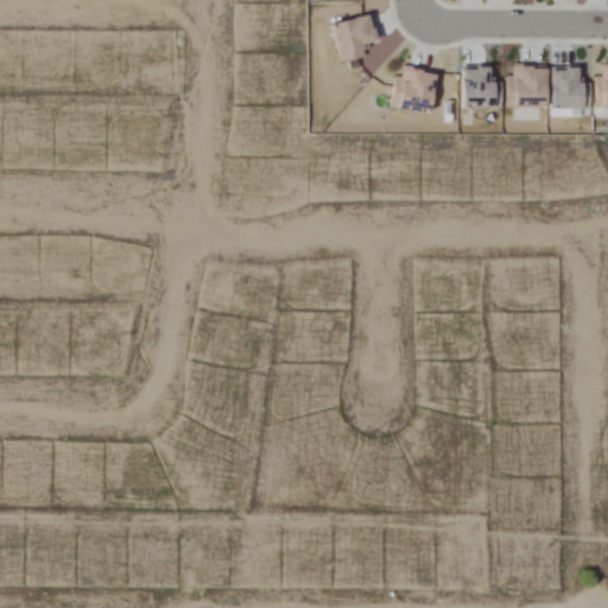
[(329,24),(337,63),(365,57),(362,43),(375,40),(369,14),(329,24)]
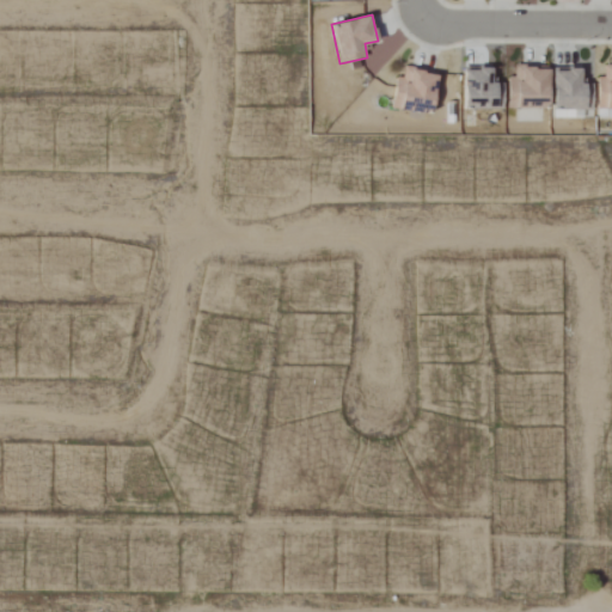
[(507,77),(508,108),(548,108),(546,66),(514,66),(514,77),(507,77)]
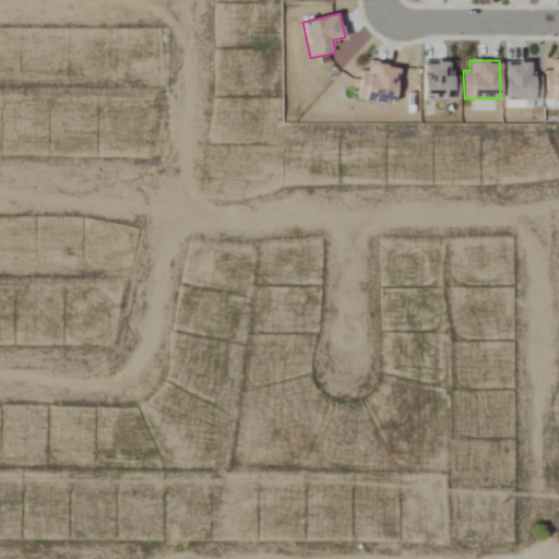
[(546,70),(545,98),(558,98),(558,60),(551,60),(550,70),(546,70)]
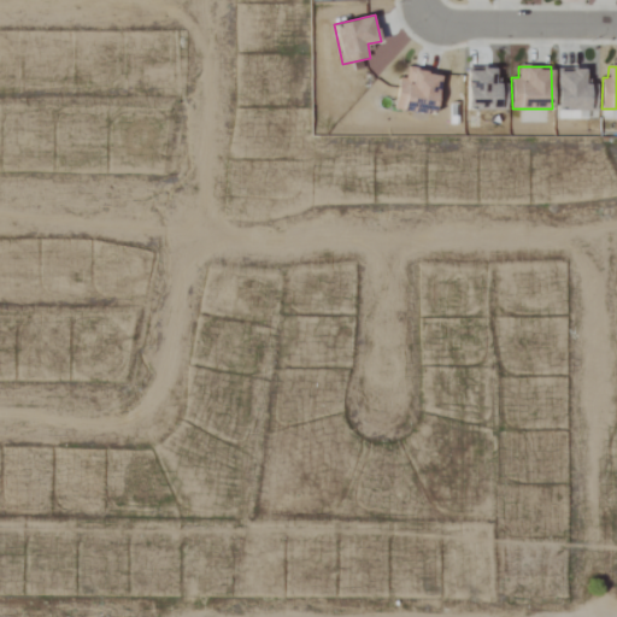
[(493,69),(466,70),(466,110),(504,109),(503,83),(493,84),(493,69)]
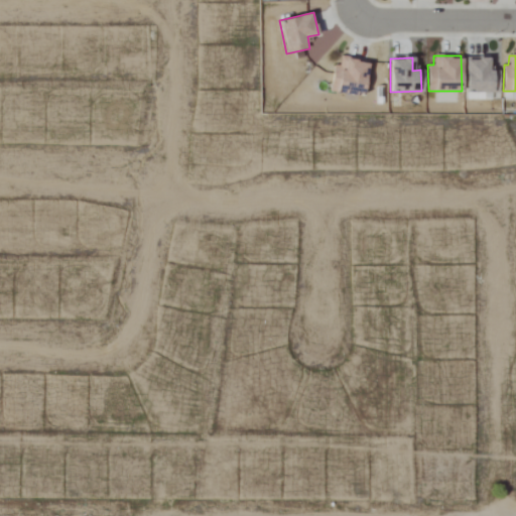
[(466,100),(498,100),(498,72),(488,72),(488,57),(466,57),(466,100)]
